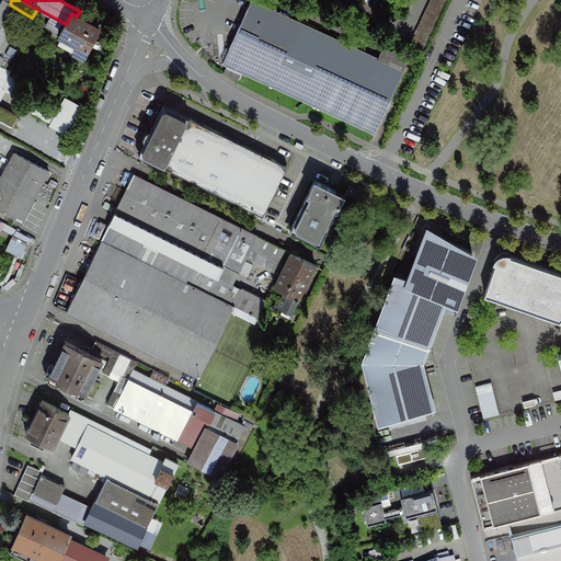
[(224,63),(376,133),(404,70),(378,58),(253,0),(224,63)]
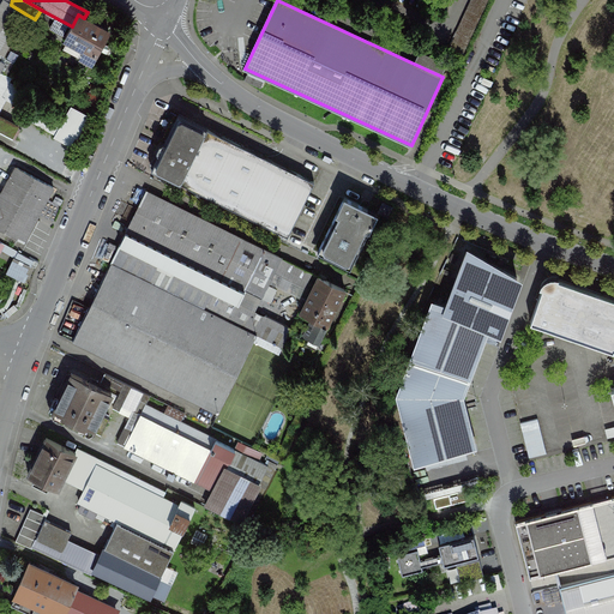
[(471,0),(447,52),(462,59),(488,0),(471,0)]
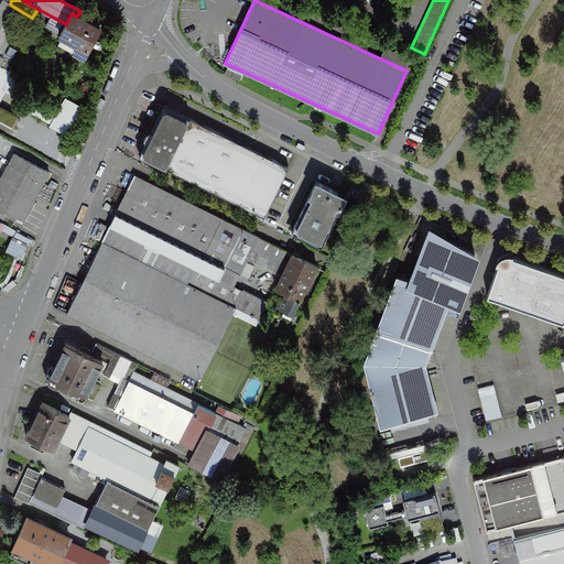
[(4,1),(0,8),(0,55),(1,56),(24,13),(10,4),(4,1)]
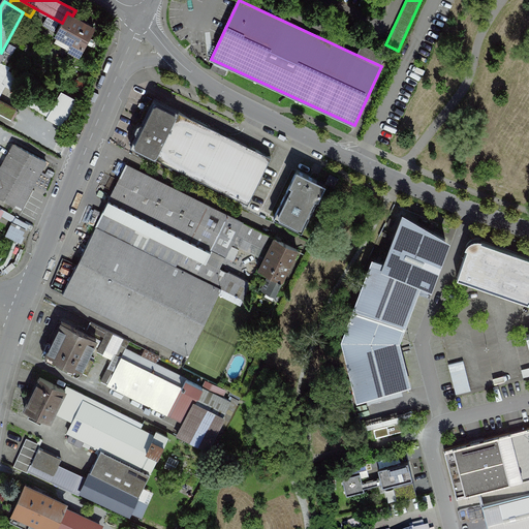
[(67,12),(62,23),(56,32),(73,42),(70,49),(80,55),(95,28),(72,16),(67,12)]
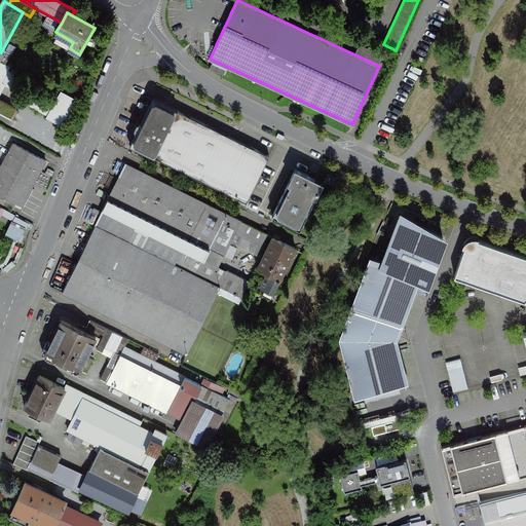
[(224,75),(227,69),(214,62),(211,69),(224,75)]
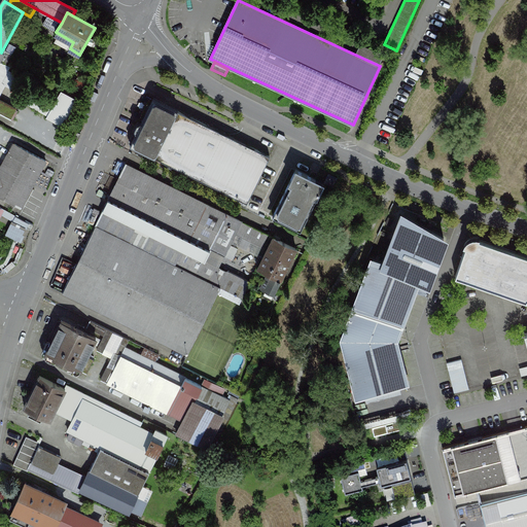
[(26,92),(22,101),(49,116),(55,107),(26,92)]
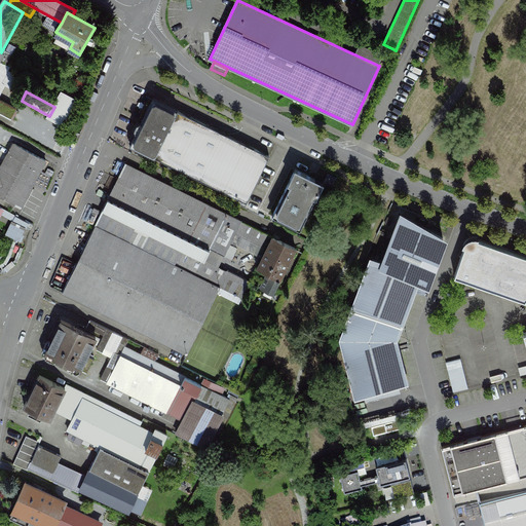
[(249,202),(270,156),(153,98),(142,121),(138,123),(135,128),(136,134),(130,145),(249,202)]
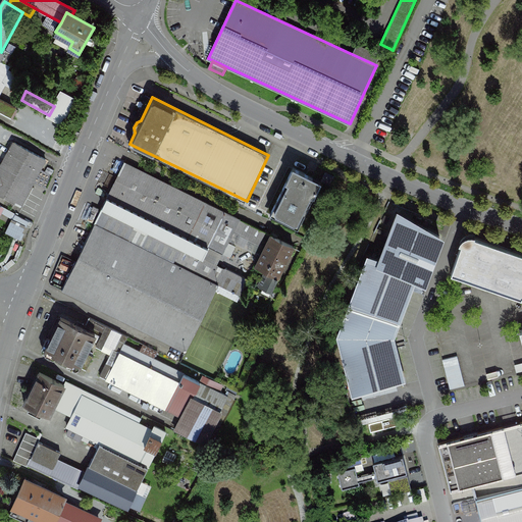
[(69,110),(56,103),(54,106),(49,115),(48,117),(61,125),(69,110)]
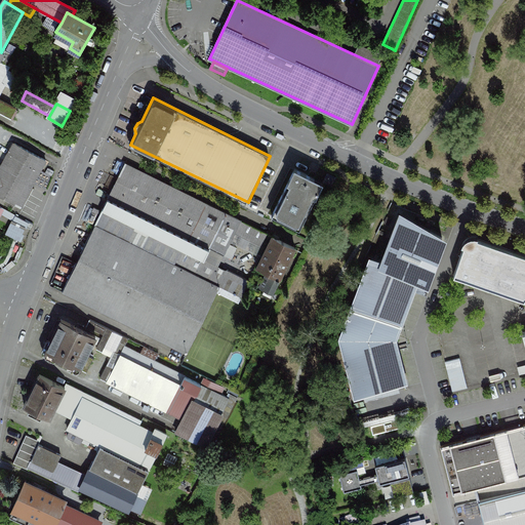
[(0,196),(21,207),(46,160),(15,144),(0,170),(0,196)]
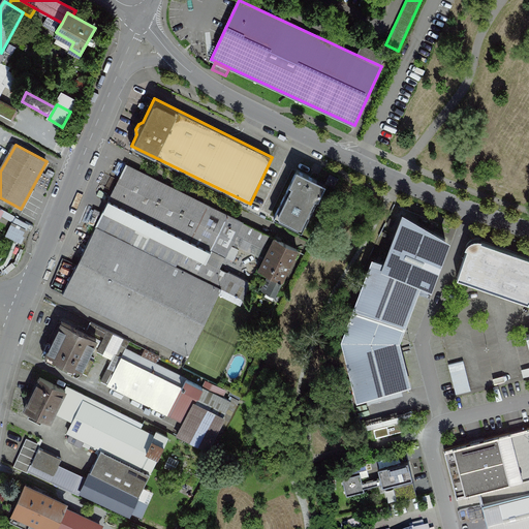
[(270,236),(127,165),(96,226),(222,289),(244,300),(252,283),(229,272),(228,273),(220,269),(238,235),(263,247),(270,236)]
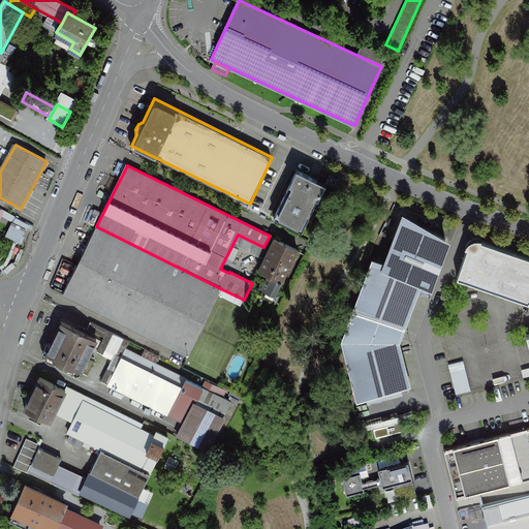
[(312,177),(298,169),(275,216),(303,230),(325,184),(312,177)]
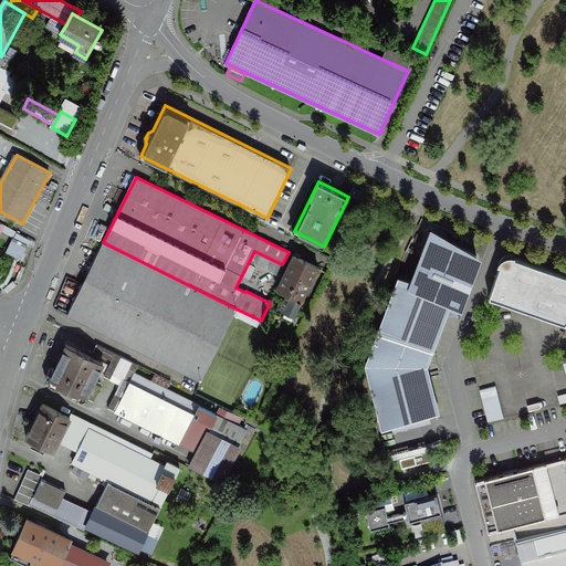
[(402,280),(370,364),(386,423),(436,410),(423,366),(446,312),(453,315),(459,302),(460,303),(480,251),(433,232),(415,284),(402,280)]
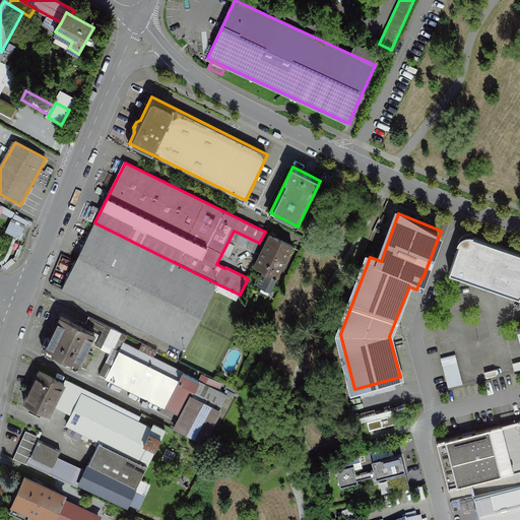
[(11,222),(6,235),(18,240),(24,229),(11,222)]
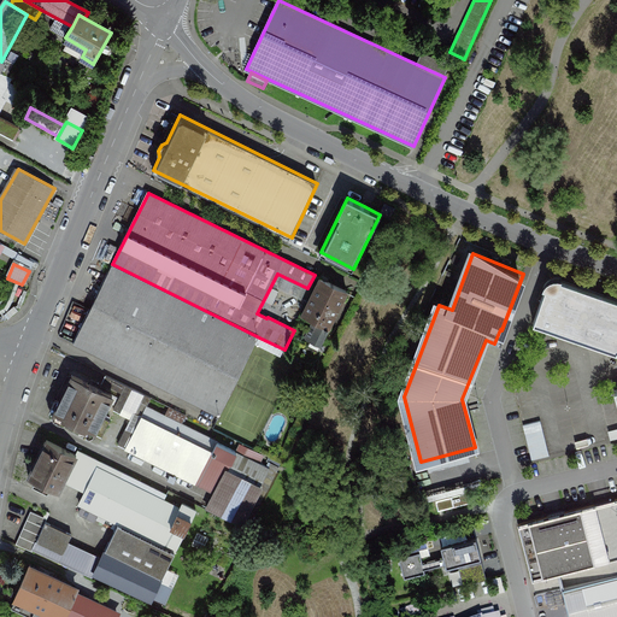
[(74,344),(221,416),(259,338),(112,264),(74,344)]
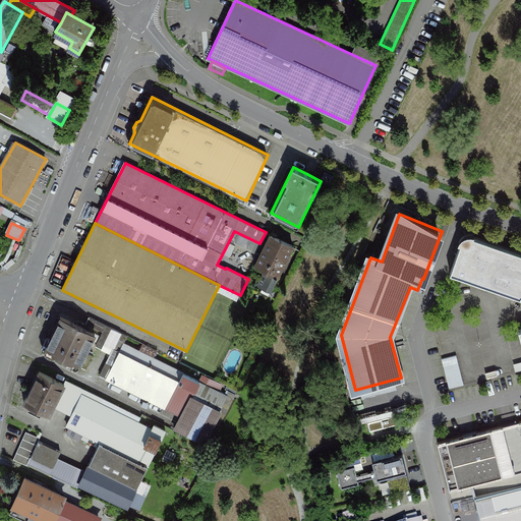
[(278,277),(292,245),(268,233),(252,265),(278,277)]
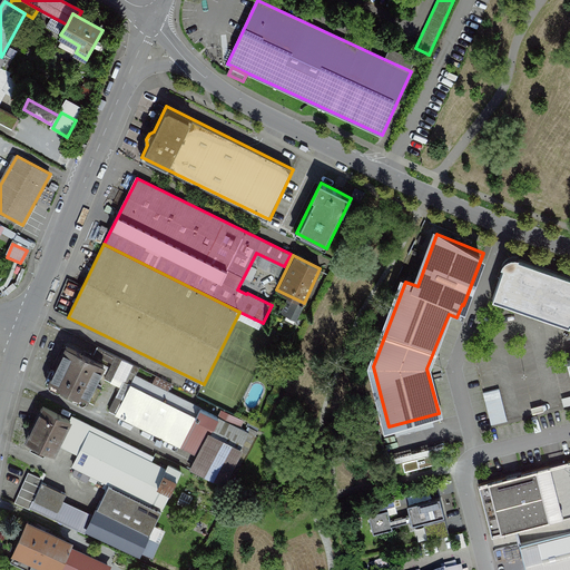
[(504,267),(493,300),(569,326),(569,360),(568,361),(569,369),(569,276),(520,259),(519,257),(516,257),(513,257),(510,258),(508,259),(504,262),(503,265),(504,267)]
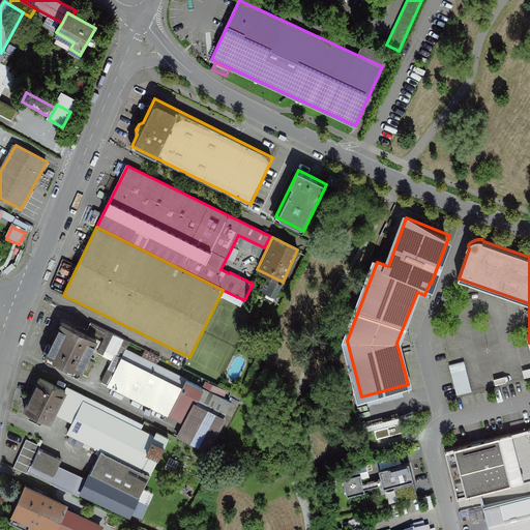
[(88,358),(97,340),(84,333),(84,332),(78,329),(78,330),(62,322),(46,355),(81,372),(88,358)]
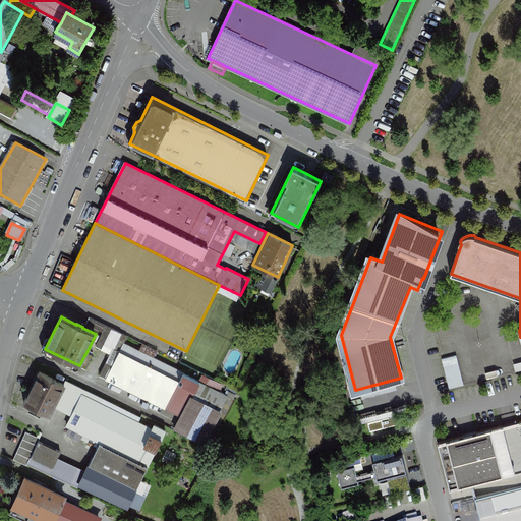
[(96,346),(103,349),(113,329),(90,317),(87,324),(103,332),(96,346)]
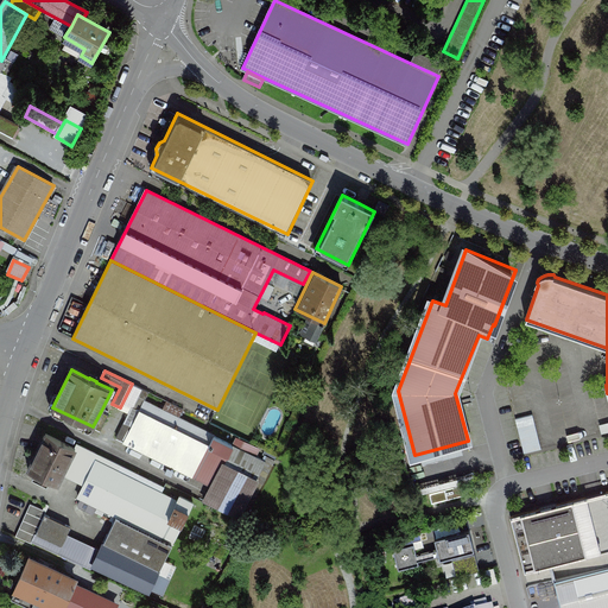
[(140,412),(145,401),(150,392),(141,388),(132,407),(140,412)]
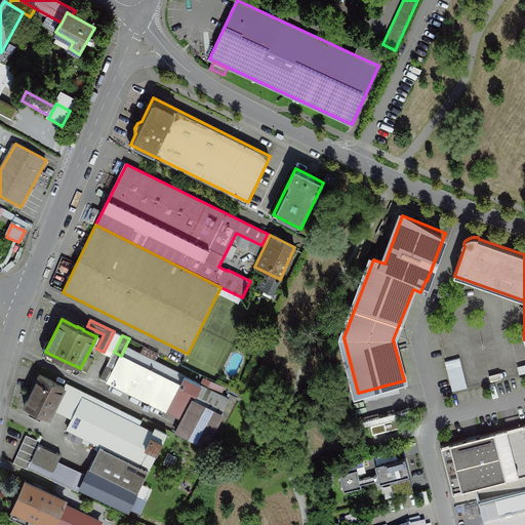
[(108,381),(184,418),(193,399),(223,412),(229,398),(213,390),(216,384),(206,379),(203,386),(125,347),(121,356),(115,367),(108,381)]
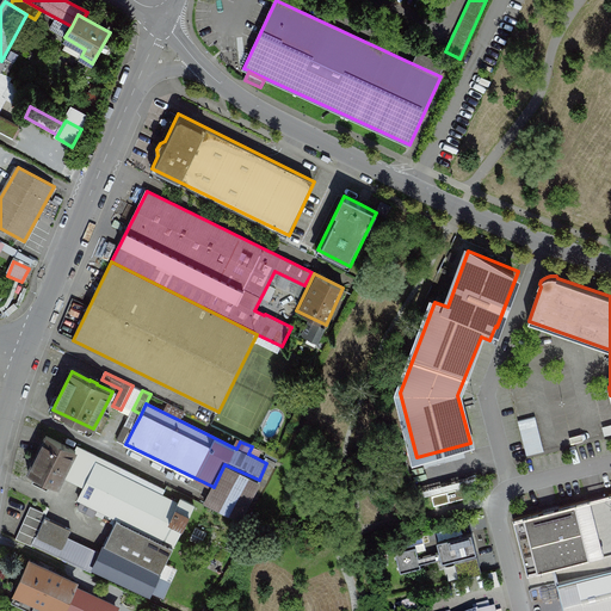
[(102,413),(93,429),(102,433),(110,417),(102,413)]
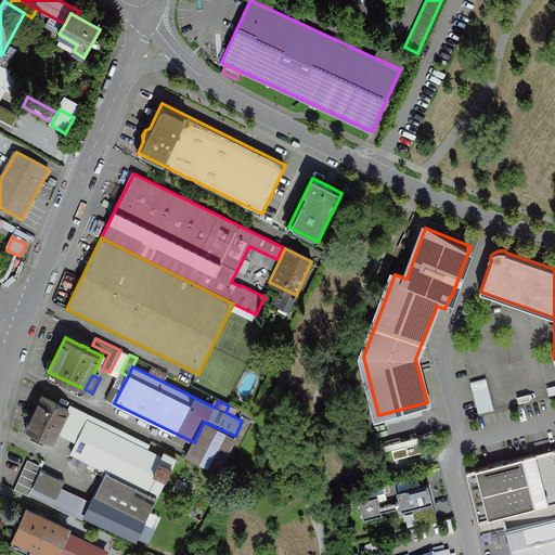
[(106,399),(114,403),(121,388),(114,385),(106,399)]
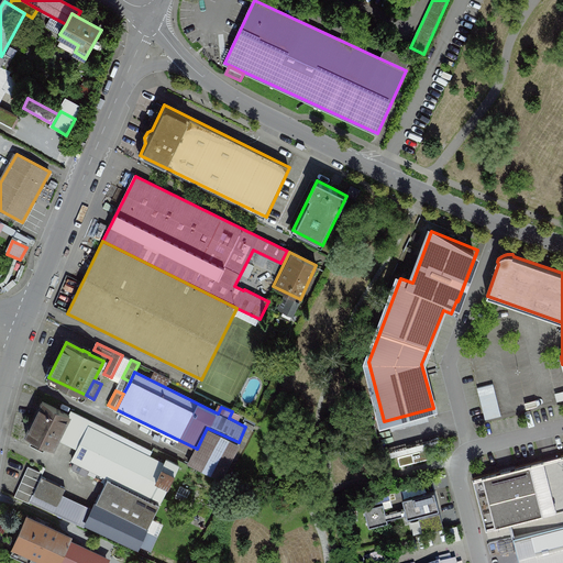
[(495,392),(479,396),(486,420),(501,416),(495,392)]
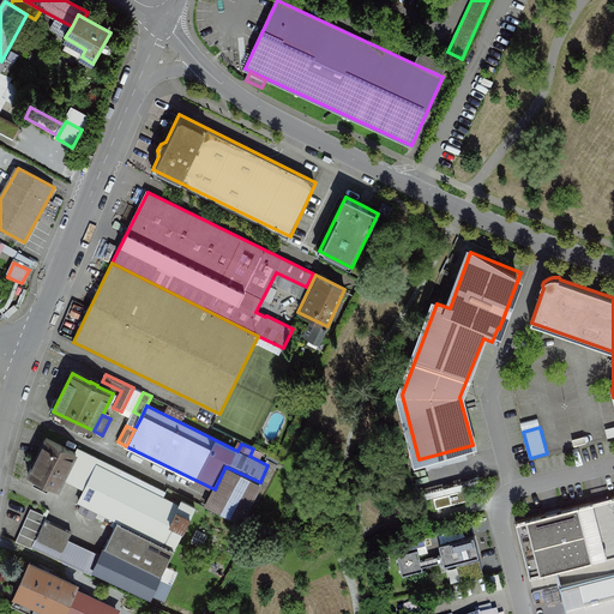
[(76,452),(47,438),(29,475),(59,489),(71,465),(77,453),(76,452)]
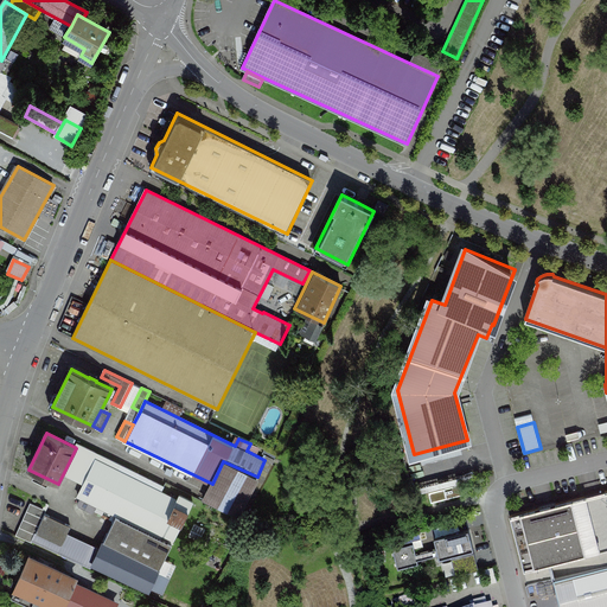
[(76,448),(70,460),(76,464),(71,475),(84,483),(78,496),(81,497),(78,503),(80,508),(94,513),(97,505),(117,516),(172,543),(181,524),(183,524),(195,502),(180,494),(177,499),(163,492),(165,486),(77,443),(75,447),(76,448)]
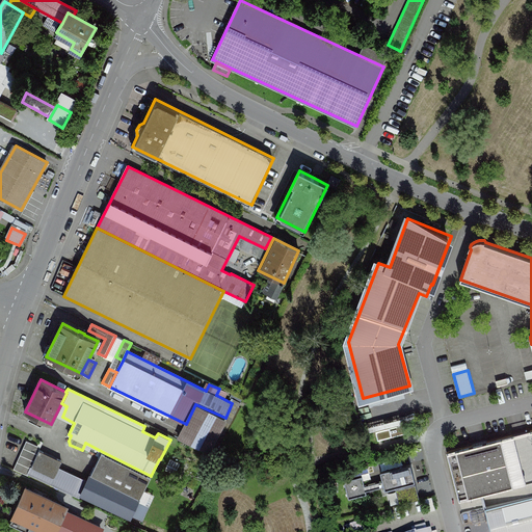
[(179,440),(204,451),(215,427),(220,429),(225,418),(195,404),(186,424),(179,440)]
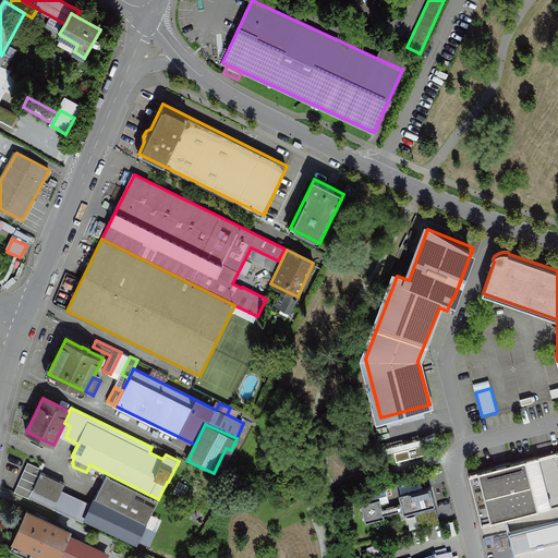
[(395,453),(398,462),(426,455),(424,446),(395,453)]
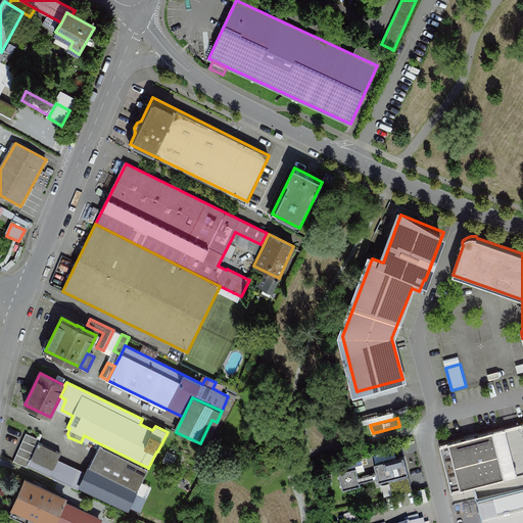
[(522,487),(522,423),(493,431),(506,478),(473,486),(477,500),(522,487)]
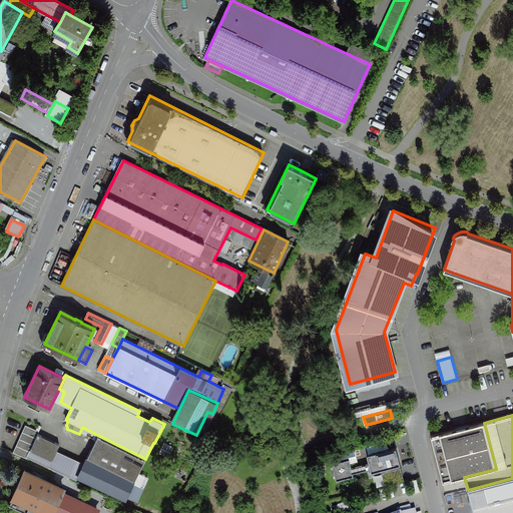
[(431,437),(443,483),(464,477),(496,469),(484,423),(431,437)]
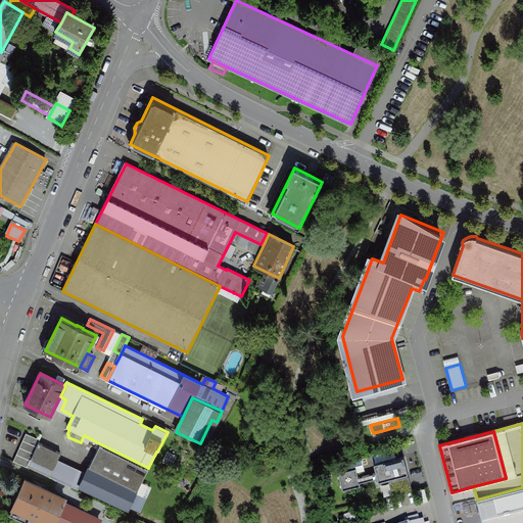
[(29,467),(79,489),(80,486),(86,473),(58,461),(61,454),(39,443),(40,440),(27,433),(14,461),(29,468),(29,467)]
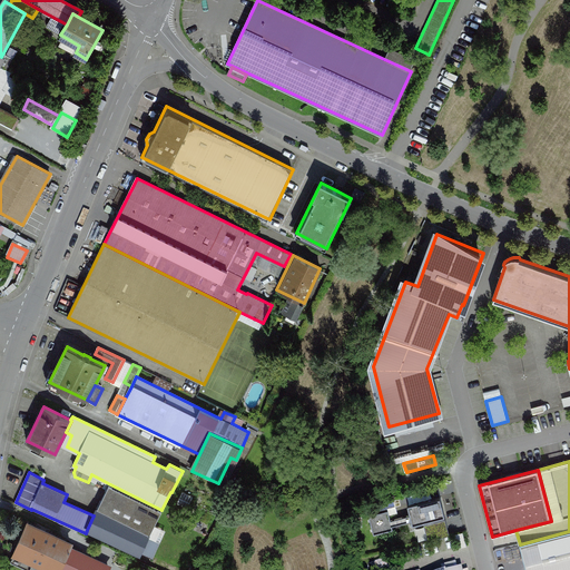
[(161,510),(110,484),(94,516),(87,530),(140,557),(141,554),(148,539),(163,510),(161,510)]
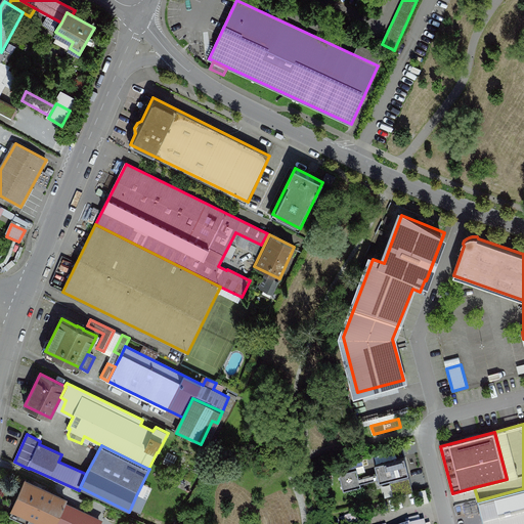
[(409,474),(404,456),(375,465),(380,482),(409,474)]
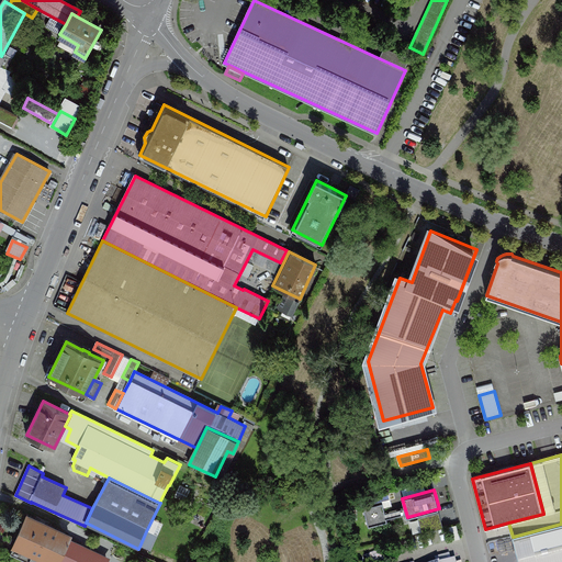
[(383,503),(363,508),(369,527),(388,521),(383,503)]
